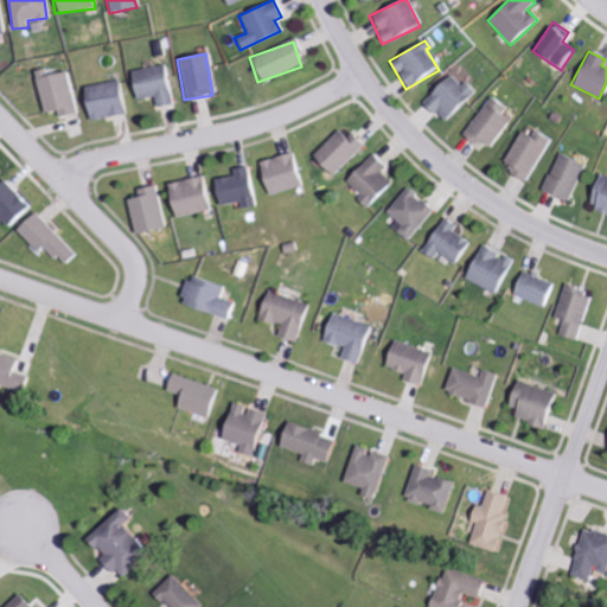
[(153,107),(170,104),(165,66),(128,71),(133,101),(152,98),(153,107)]
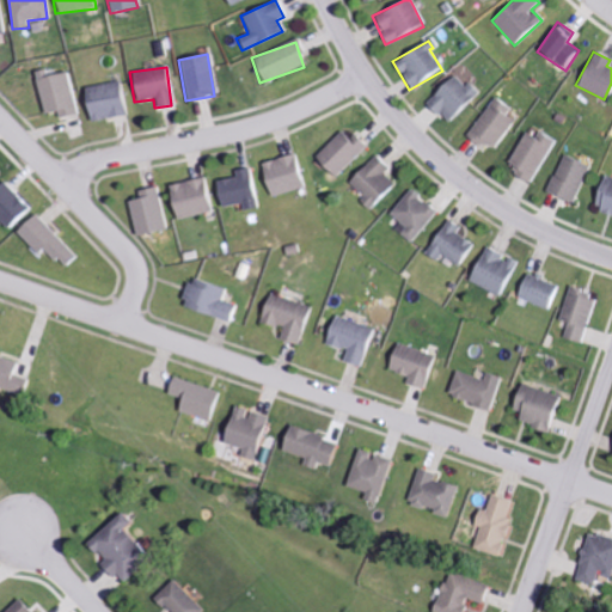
[(78,114),(68,72),(46,77),(44,69),(34,73),(43,115),(56,111),(59,118),(78,114)]
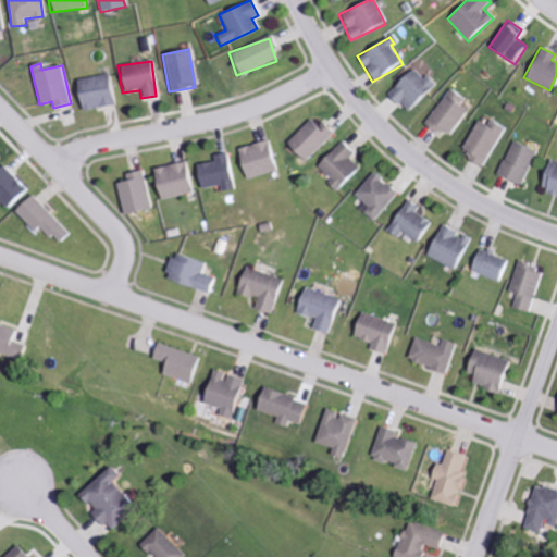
[(406,114),(436,86),(426,75),(422,78),(413,67),(386,93),(406,114)]
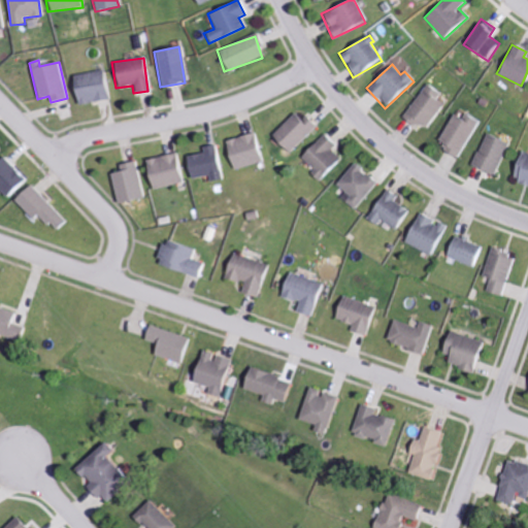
[(76,106),(108,99),(102,70),(69,77),(76,106)]
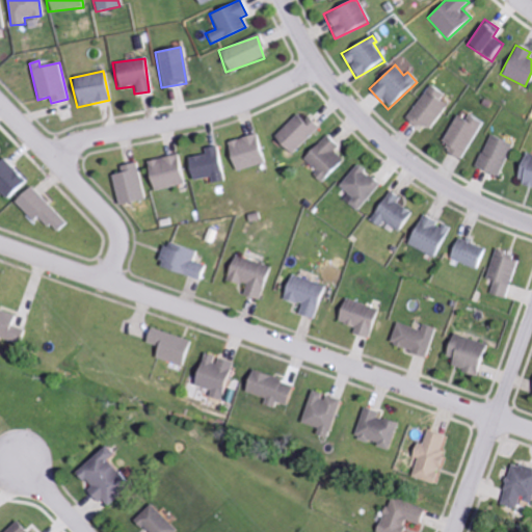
[(443,96),(431,86),(405,115),(425,132),(447,106),(440,100),(443,96)]
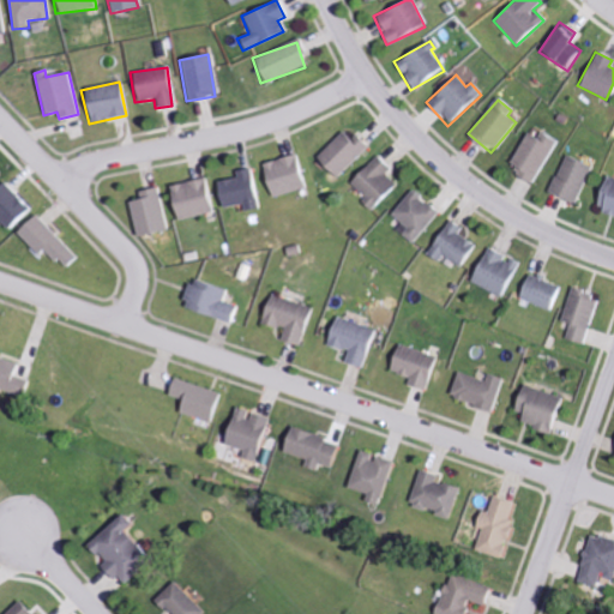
[(348,139),(339,132),(313,161),(335,180),(366,146),(351,134),(348,139)]
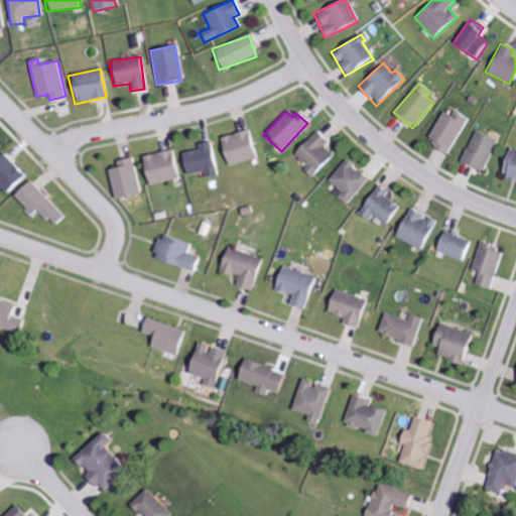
[(442,112),(426,142),(447,154),(467,119),(455,112),(452,117),(442,112)]
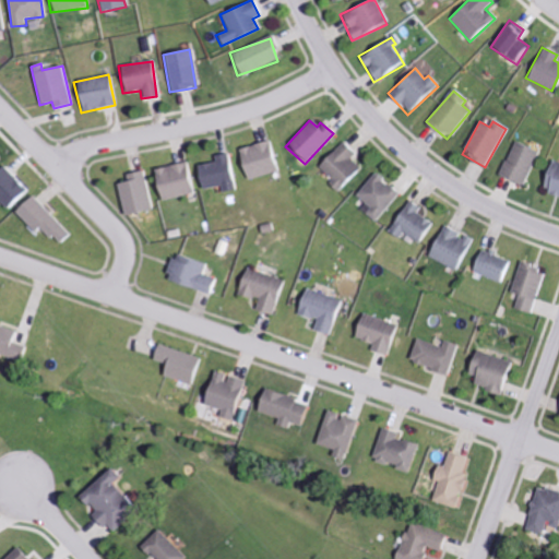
[(272,161),(275,159),(270,140),(235,151),(245,181),(275,173),(272,161)]
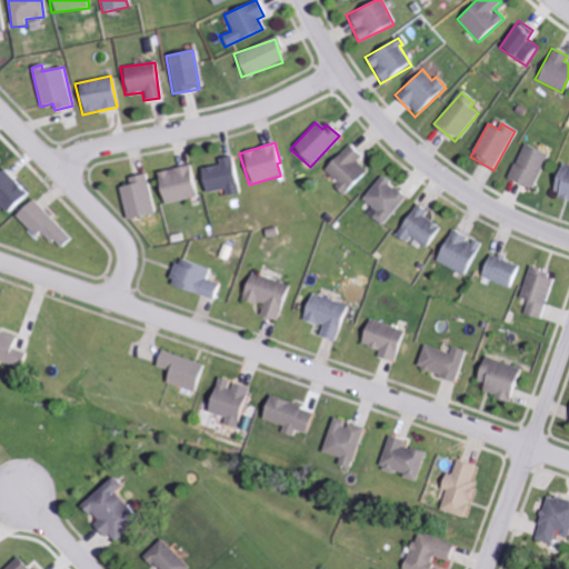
[(338,183),(335,188),(343,197),(368,172),(357,161),(360,158),(348,145),(323,169),(338,183)]
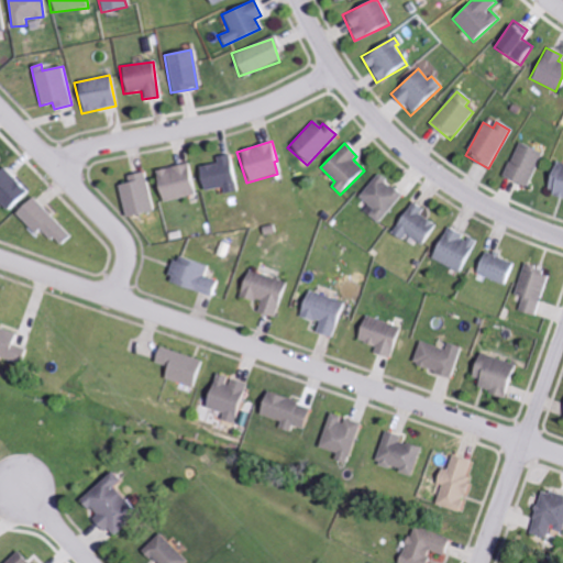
[(528,187),(540,152),(517,143),(504,178),(528,187)]
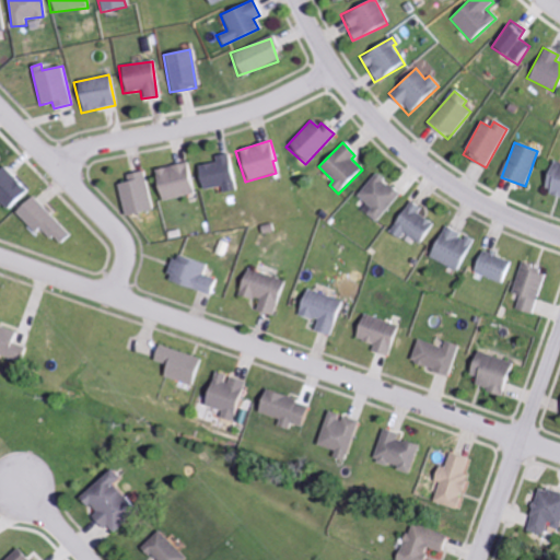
[(231,154),(212,156),(213,163),(196,165),(198,189),(220,187),(221,194),(235,191),(231,154)]
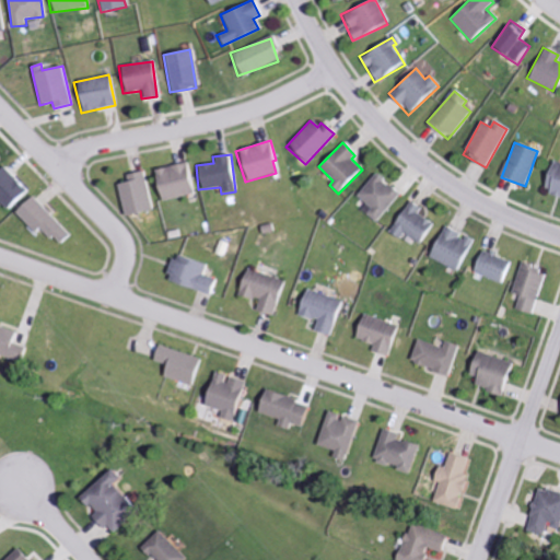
[(559,163),(550,161),(543,191),(559,196),(559,163)]
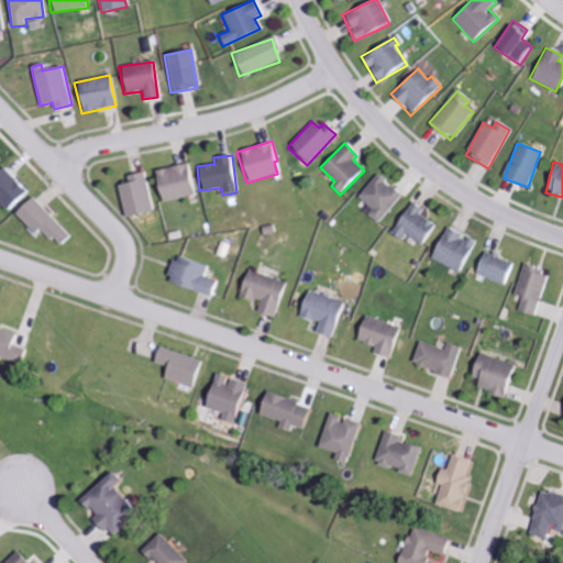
[(154,169),(158,200),(195,196),(191,165),(154,169)]
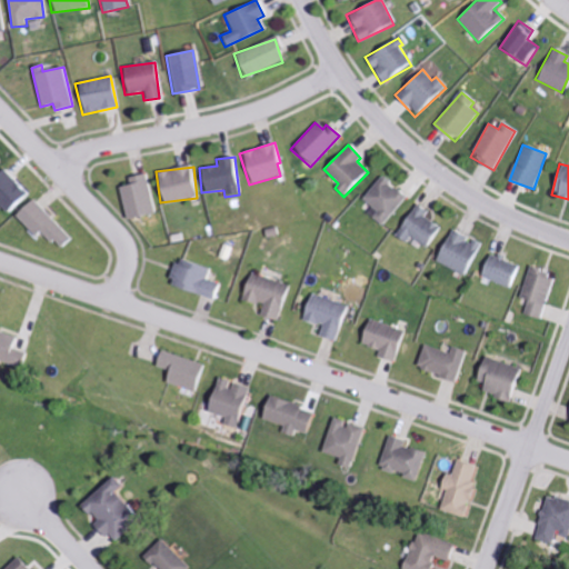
[(28,192),(2,169),(0,171),(0,203),(9,212),(28,192)]
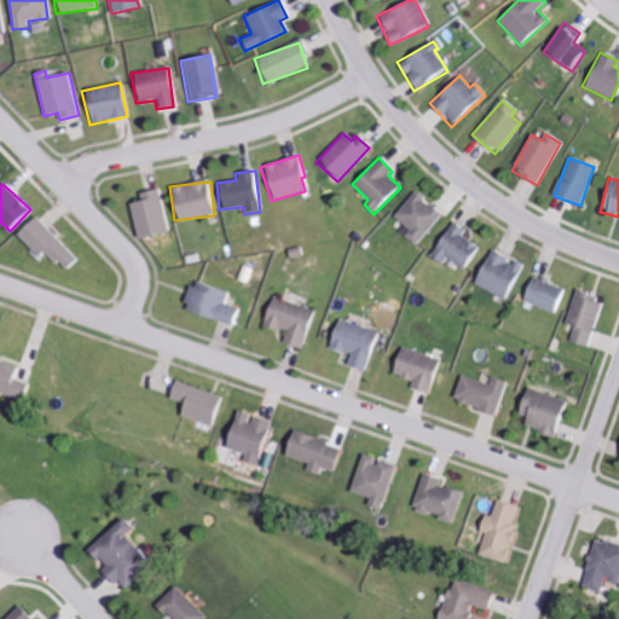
[(140,201),(127,204),(136,239),(169,231),(158,190),(139,195),(140,201)]
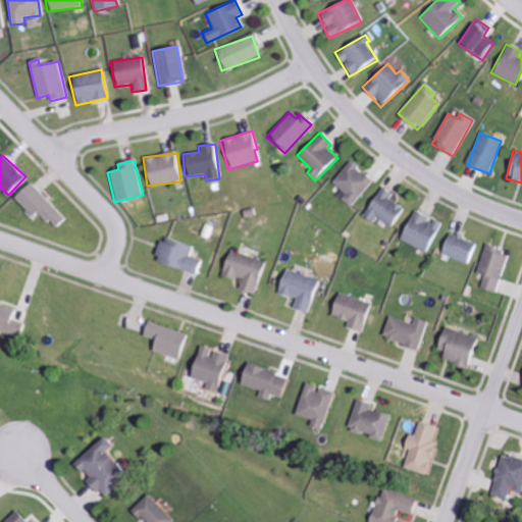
[(341,200),(349,207),(372,181),(350,161),(331,183),(345,195),(341,200)]
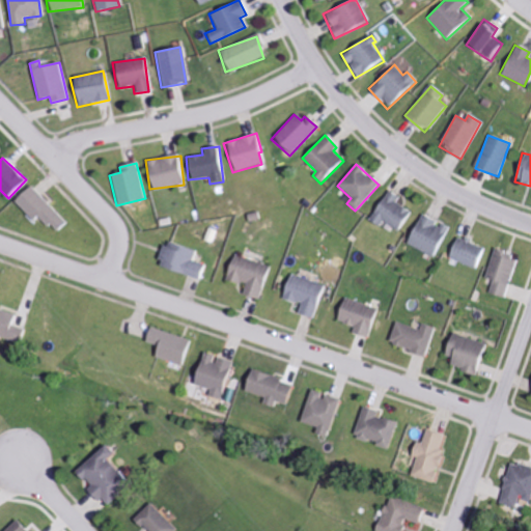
[(33,221),(39,215),(56,232),(66,222),(32,186),(16,201),(33,221)]
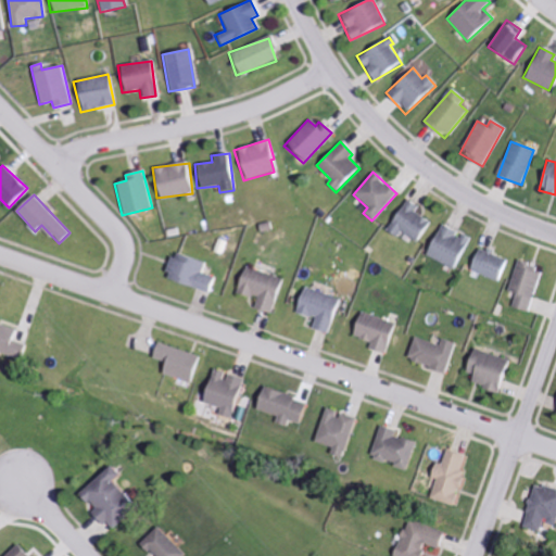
[(399,232),(420,243),(431,222),(414,213),(417,205),(404,199),(387,232),(396,237),(399,232)]
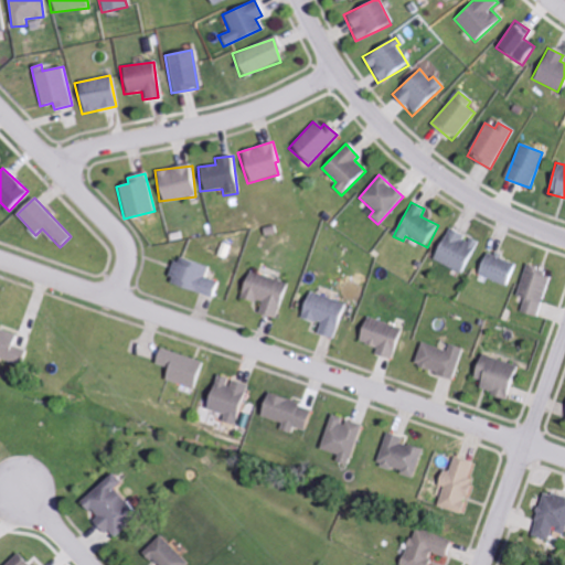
[(432,259),(459,274),(467,258),(471,260),(479,246),(462,237),(464,236),(448,227),(432,259)]
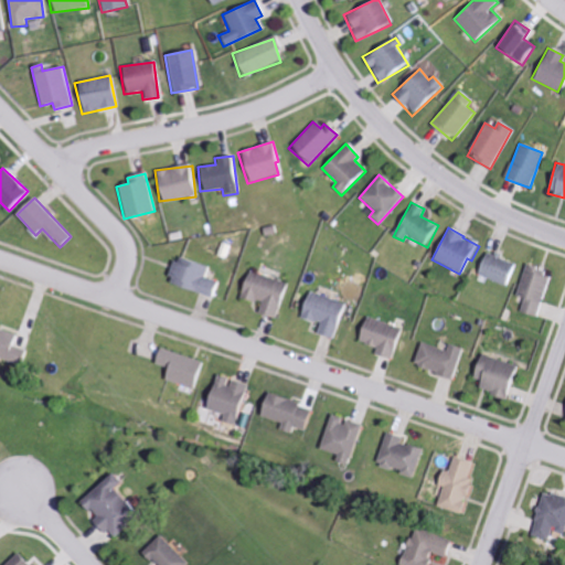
[(477,275),(509,288),(518,265),(486,252),(477,275)]
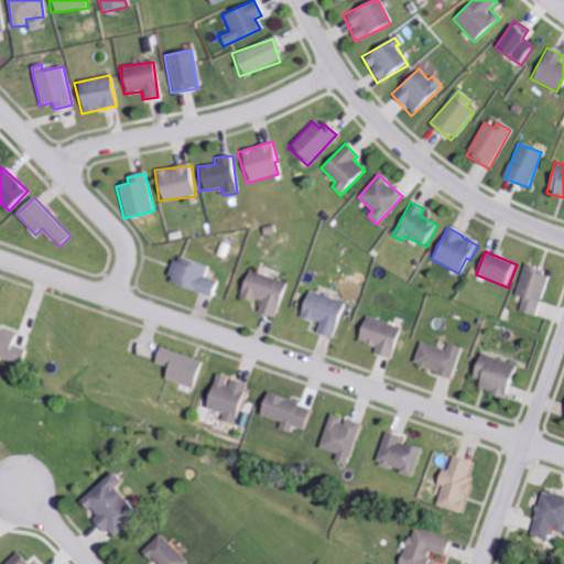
[(206,266),(175,255),(166,282),(214,300),(219,283),(203,277),(206,266)]
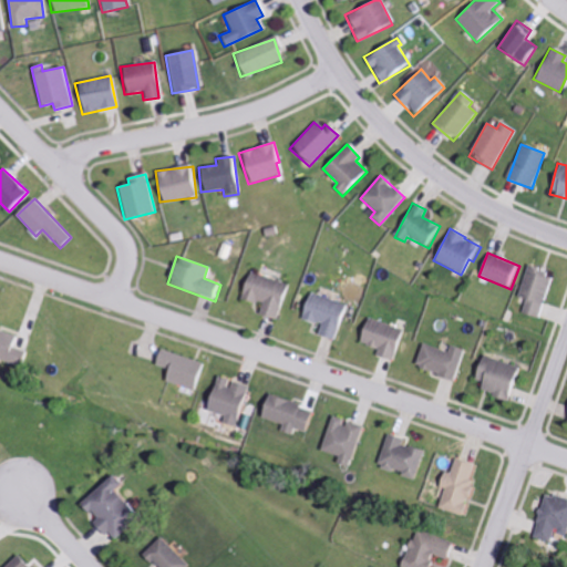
[(525,300),(521,315),(537,319),(550,276),(527,268),(517,298),(525,300)]
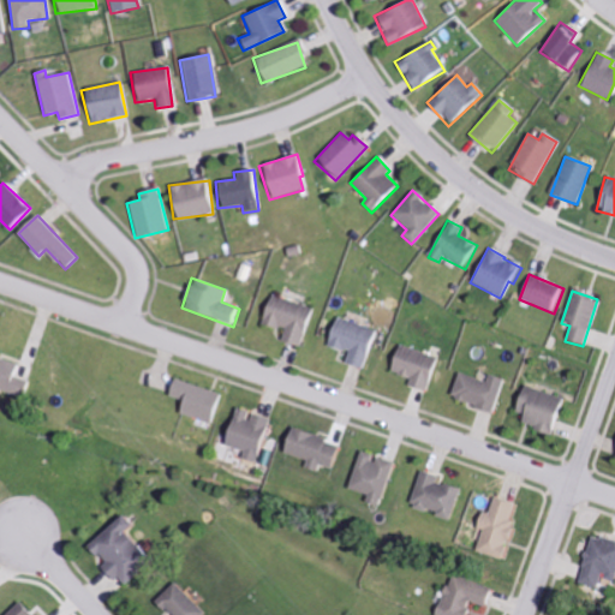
[(314,309),(269,294),(260,324),(284,332),(280,342),(302,348),(314,309)]
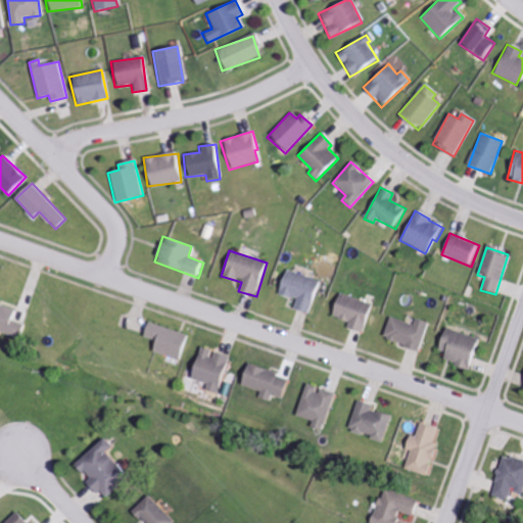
[(321,283),(286,270),(277,293),(295,301),(292,308),(307,316),(321,283)]
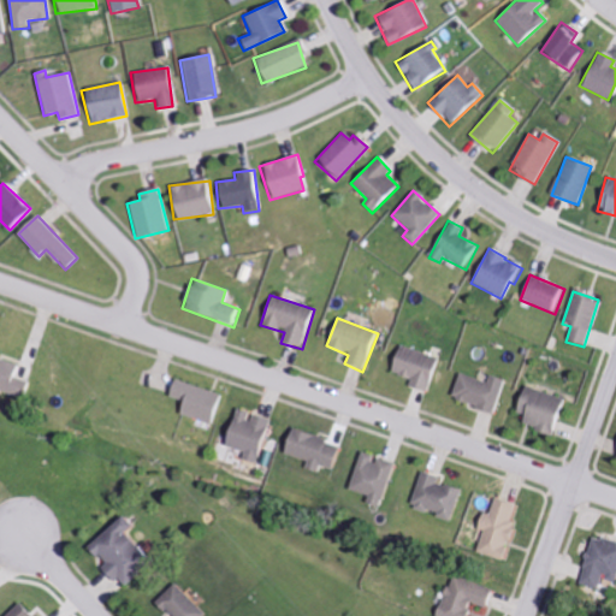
[(409,380),(407,386),(426,394),(439,360),(398,344),(388,372),(409,380)]
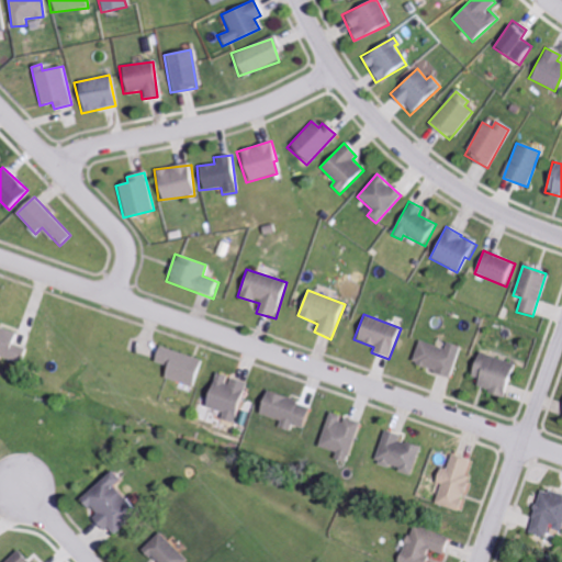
[(19,336),(0,327),(0,357),(18,364),(24,349),(15,346),(19,336)]
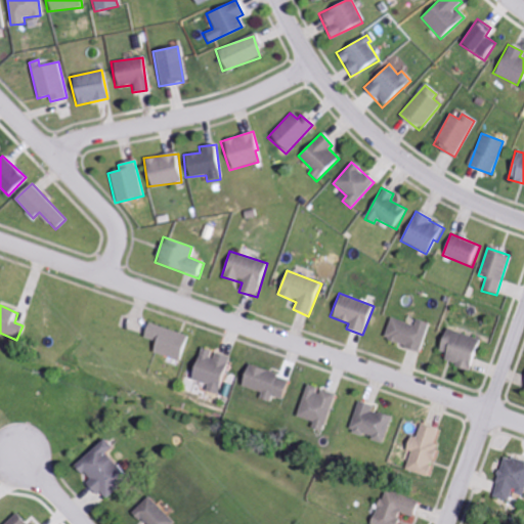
[(412,325),(389,318),(382,341),(419,352),(427,323),(415,320),(412,325)]
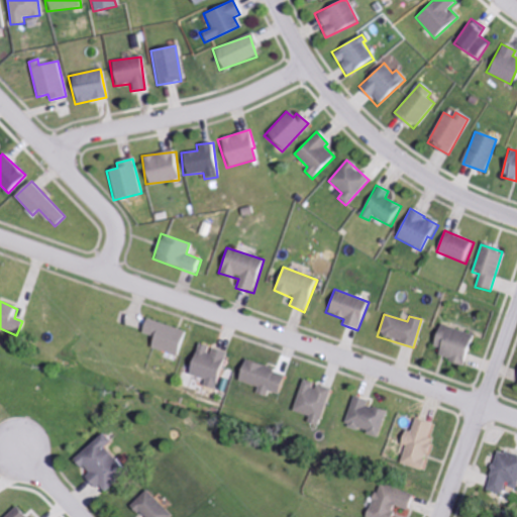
[(180,356),(187,331),(144,318),(140,333),(152,337),(149,347),(180,356)]
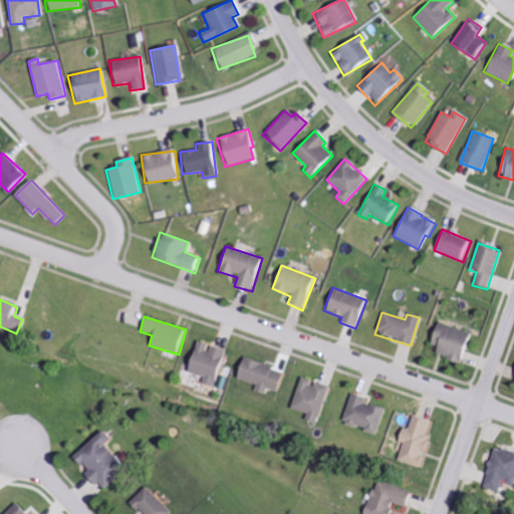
[(434,355),(462,364),(472,334),(435,322),(428,345),(436,347),(434,355)]
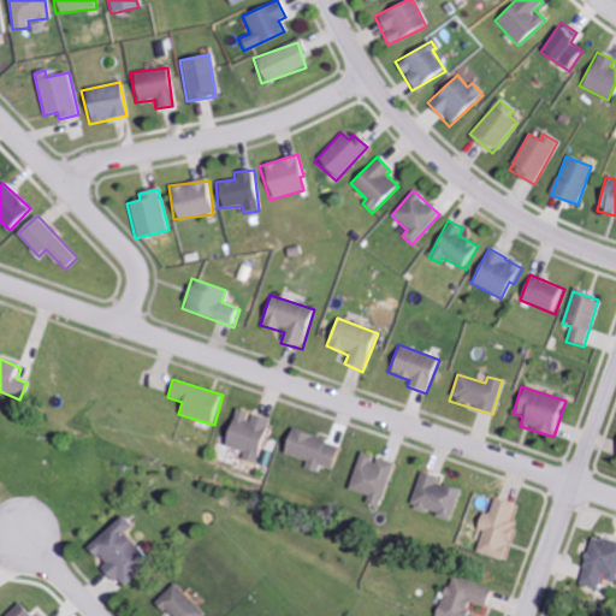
[(271,422),(249,415),(249,414),(234,409),(223,445),(243,452),(241,461),(258,466),(271,422)]
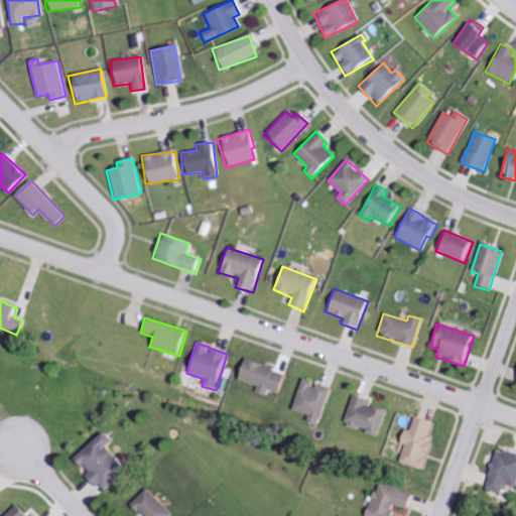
[(235,379),(257,387),(255,393),(265,396),(267,390),(281,395),(287,375),(242,359),(235,379)]
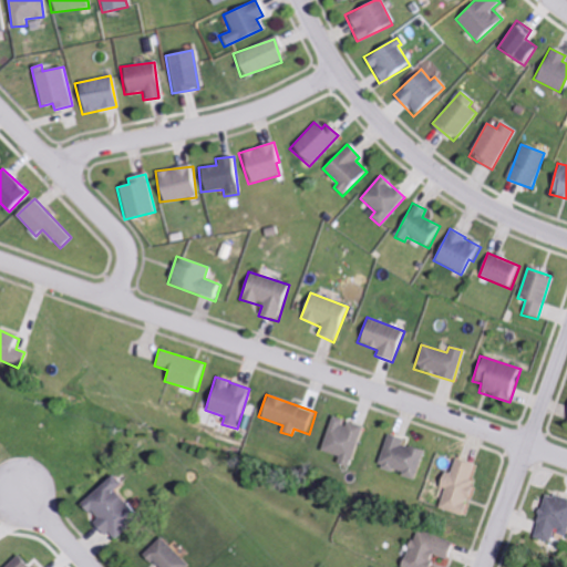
[(338,456),(336,464),(349,467),(362,428),(344,422),(344,421),(332,416),(321,451),(338,456)]
